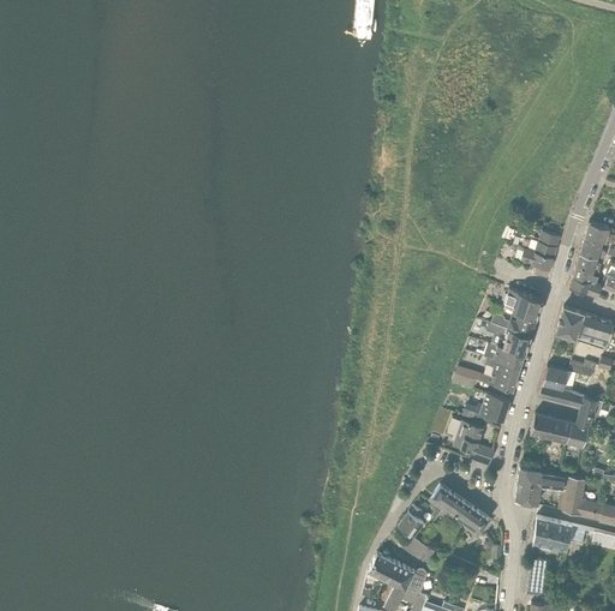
[(356,0),(352,42),(372,45),(376,0),(356,0)]
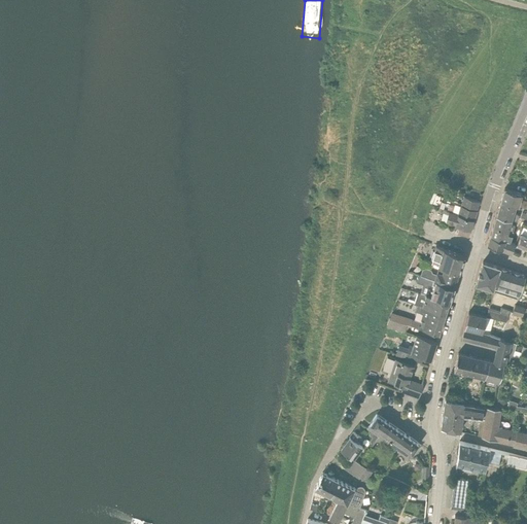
[(504,191),(500,203),(518,209),(522,210),(526,211),(526,203),(520,202),(522,197),(504,191)]
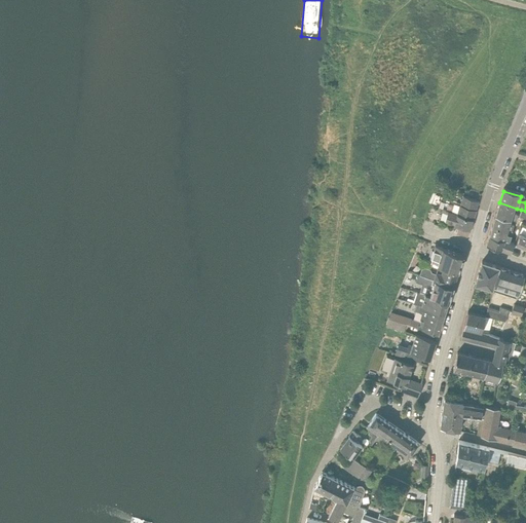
[(462,198),(460,207),(476,212),(479,203),(462,198)]
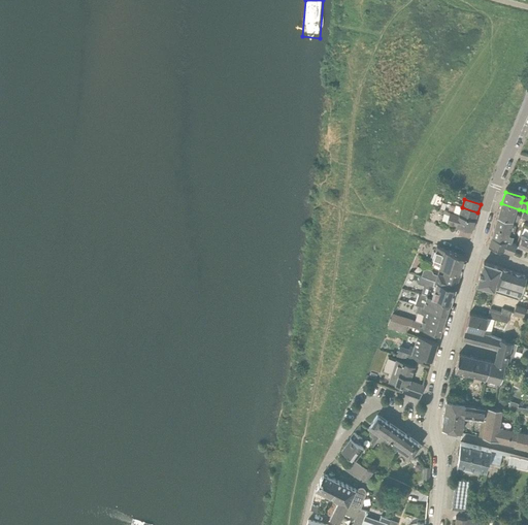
[(501,203),(497,219),(516,225),(513,235),(514,236),(516,236),(521,220),(522,216),(527,217),(527,214),(527,211),(523,210),(519,209),(501,203)]
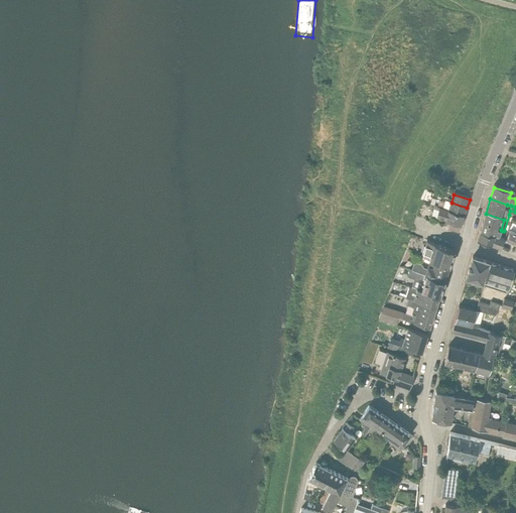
[(448,213),(448,214),(464,218),(467,210),(450,206),(448,213)]
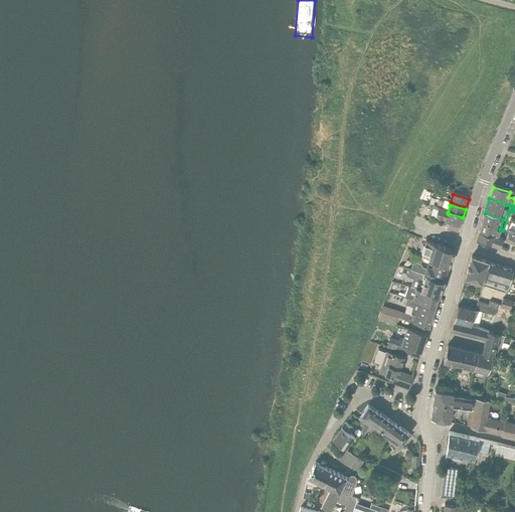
[(430,207),(428,210),(438,212),(436,219),(445,222),(445,223),(449,224),(447,231),(458,234),(460,227),(463,217),(448,213),(439,210),(430,207)]
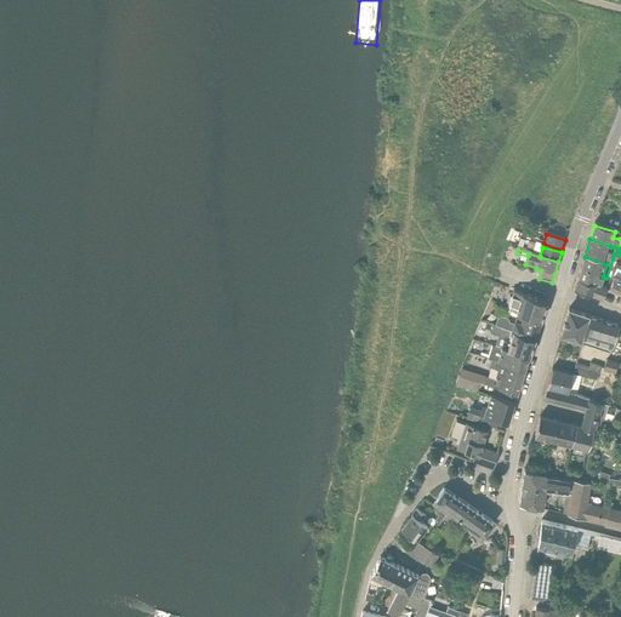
[(585,257),(581,269),(603,276),(607,264),(585,257)]
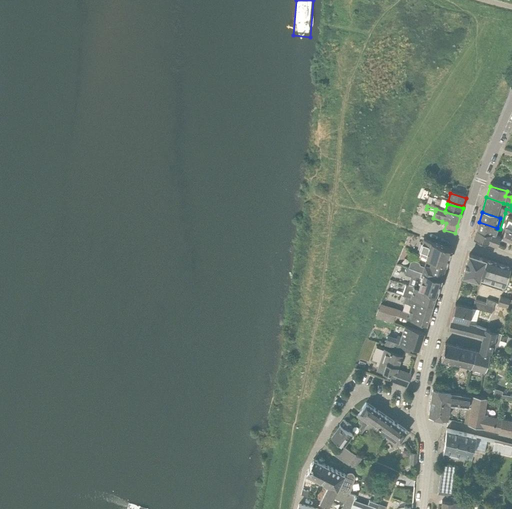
[(474,238),(474,241),(484,244),(497,249),(498,247),(501,238),(504,231),(505,229),(507,221),(511,221),(511,215),(505,213),(500,229),(498,229),(495,239),(476,232),(474,238)]
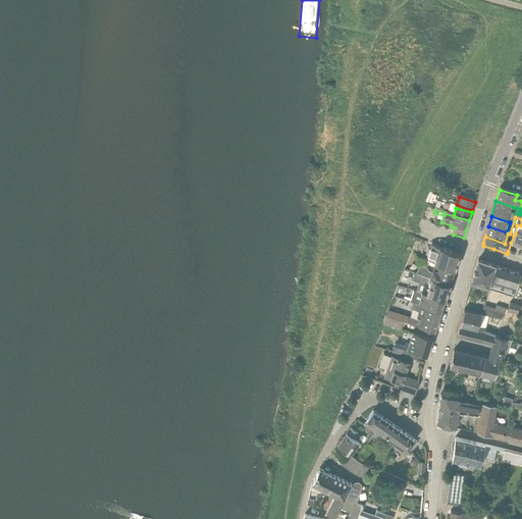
[(488,226),(485,237),(505,244),(508,234),(507,232),(488,226)]
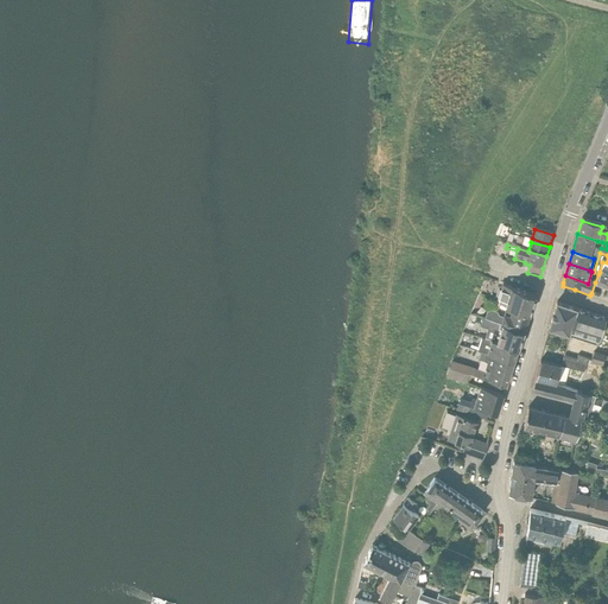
[(595,284),(595,285),(607,290),(607,274),(601,273),(596,283),(596,284),(595,284)]
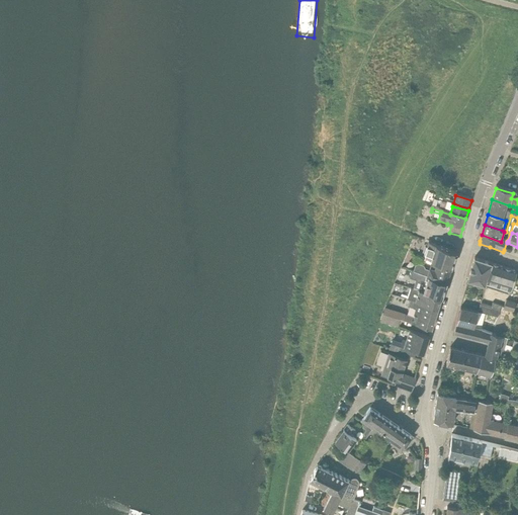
[(428,256),(426,262),(429,264),(431,264),(438,267),(451,270),(455,256),(456,254),(444,250),(428,244),(428,246),(427,249),(434,252),(432,258),(428,256)]
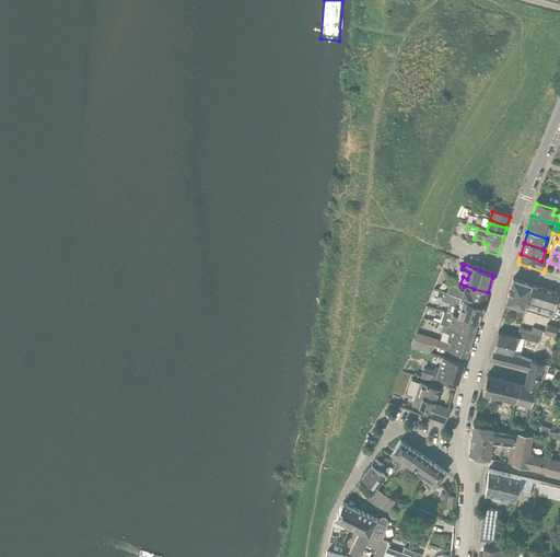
[(513,281),(506,304),(523,310),(531,287),(513,281)]
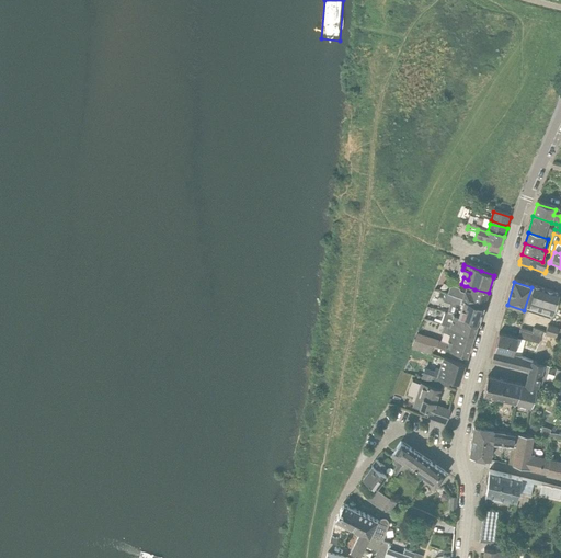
[(449,291),(447,297),(464,302),(464,303),(469,305),(483,309),(489,293),(474,289),(467,286),(465,293),(465,296),(460,294),(458,291),(453,289),(449,291)]
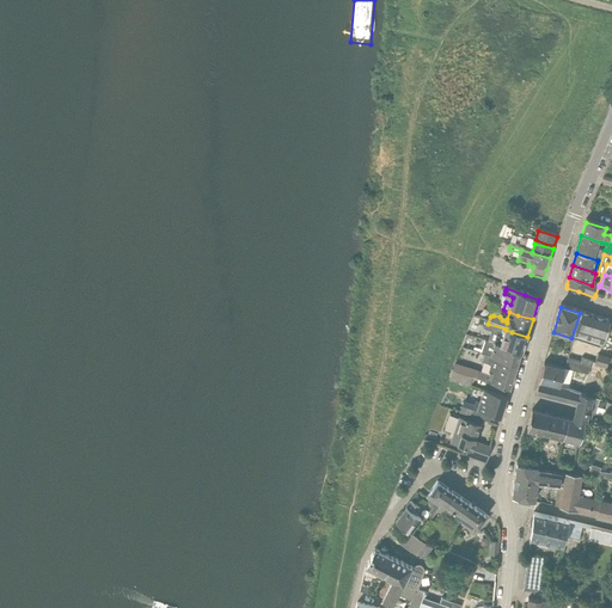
[(580,313),(571,338),(603,348),(610,324),(580,313)]
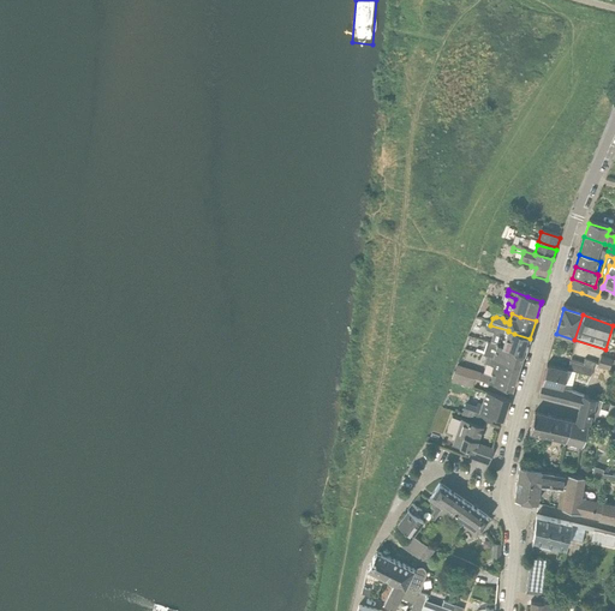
[(487,330),(485,333),(494,336),(490,345),(502,349),(524,355),(530,339),(514,334),(508,331),(497,328),(488,324),(487,330)]
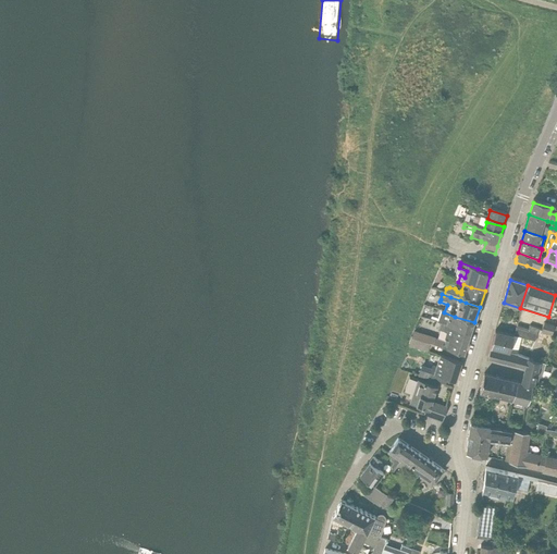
[(442,312),(437,324),(440,325),(470,335),(471,334),(474,322),(455,317),(444,312),(442,312)]
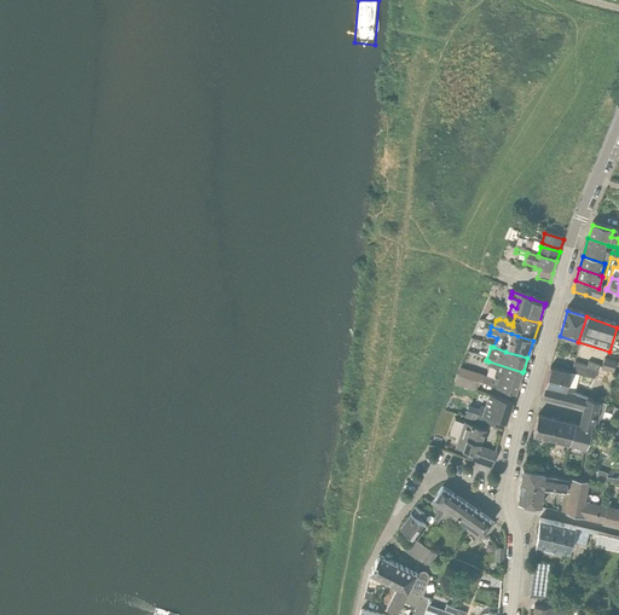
[(605,360),(602,372),(613,376),(617,364),(607,361),(605,360)]
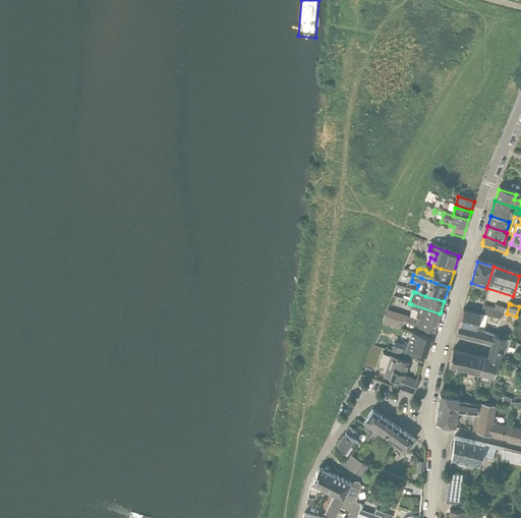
[(407,319),(406,324),(413,327),(433,333),(440,313),(411,304),(410,307),(409,310),(417,313),(415,321),(407,319)]
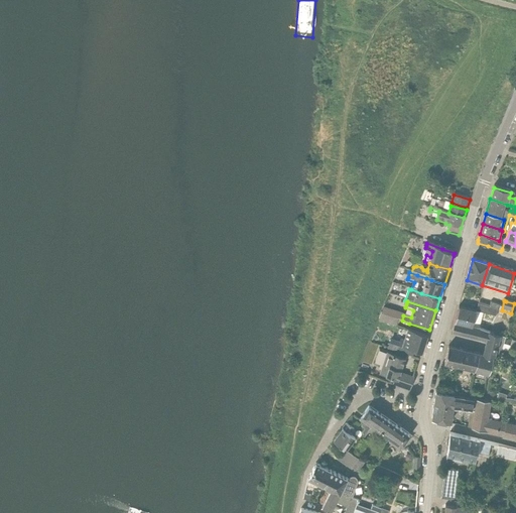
[(476,313),(479,314),(483,315),(495,318),(496,318),(498,312),(489,310),(489,308),(478,305),(476,313)]
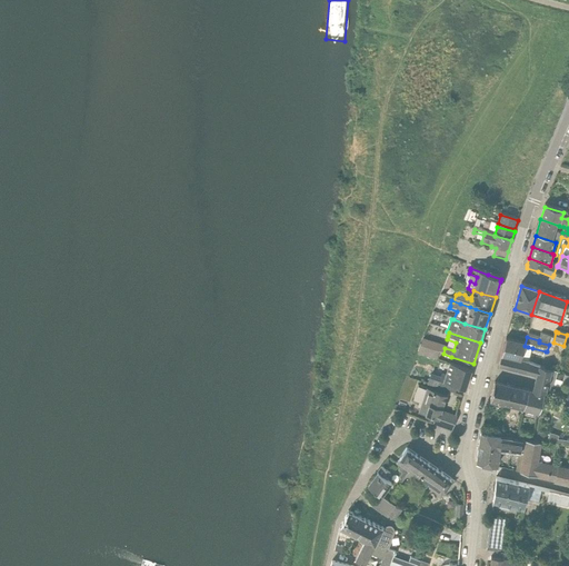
[(501,357),(501,358),(517,363),(520,364),(525,346),(506,340),(501,357)]
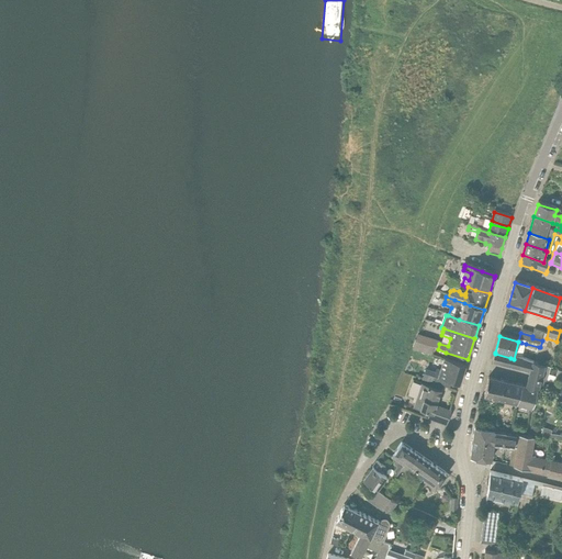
[(413,350),(412,351),(413,351),(431,358),(431,357),(434,349),(434,348),(416,343),(413,350)]
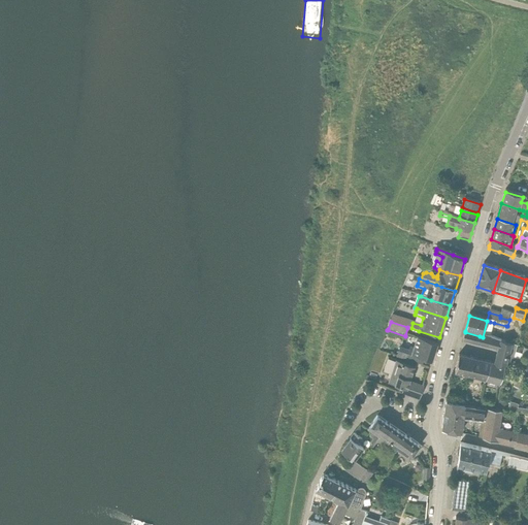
[(465,332),(462,341),(463,341),(476,346),(480,336),(465,332)]
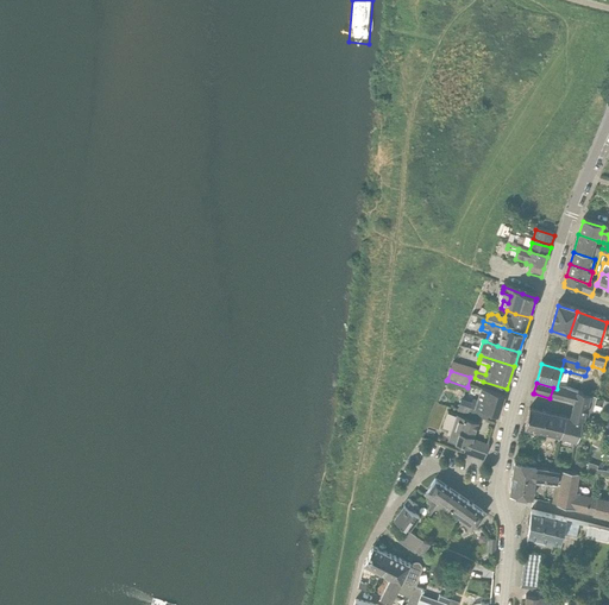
[(553,388),(550,398),(563,402),(565,390),(557,389),(553,388)]
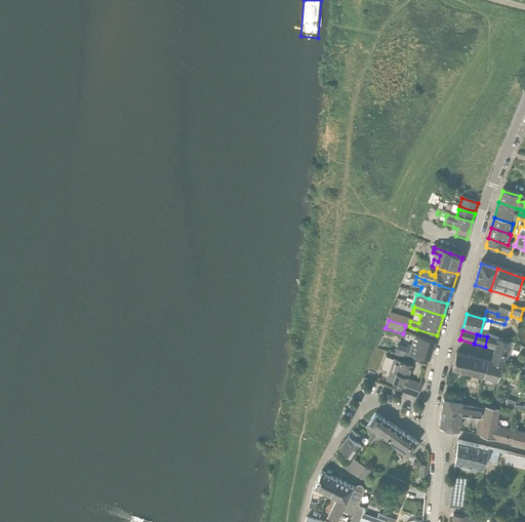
[(487,336),(485,347),(496,350),(498,339),(495,338),(487,336)]
